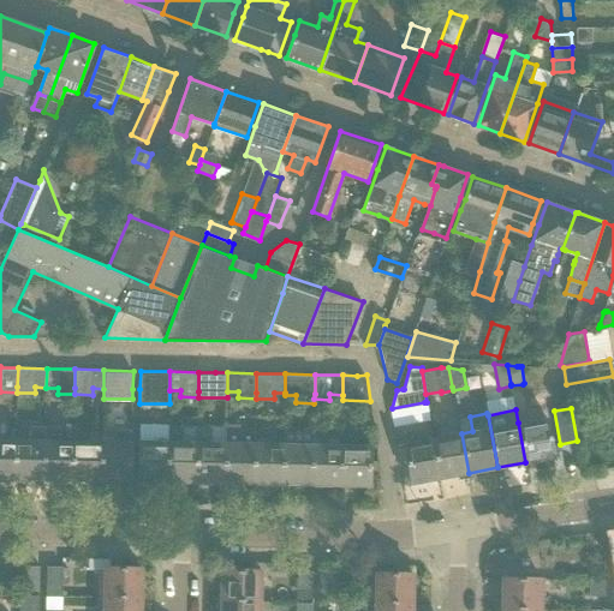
[(548,418),(518,423),(525,462),(555,457),(548,418)]
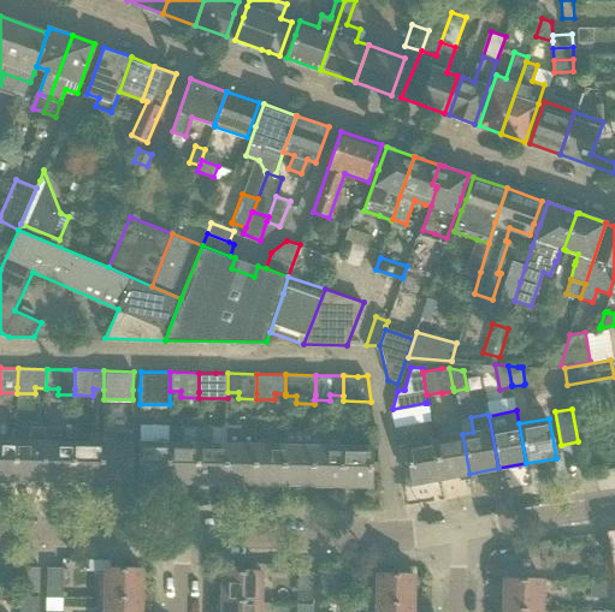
[(225,483),(254,483),(255,444),(241,444),(241,425),(226,423),(226,443),(225,483)]
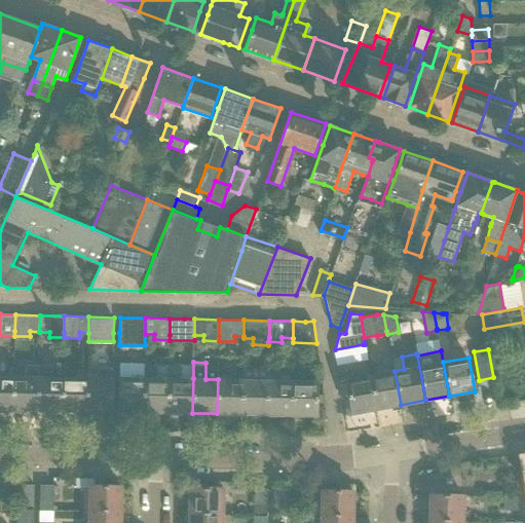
[(12,409),(37,409),(38,376),(38,364),(26,363),(26,376),(12,376),(12,409)]
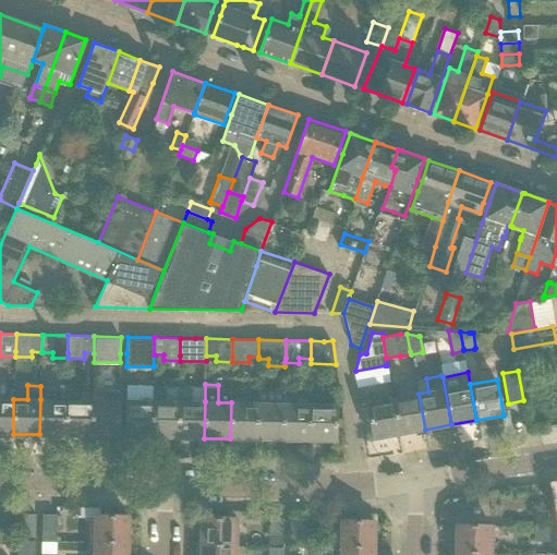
[(39,434),(65,435),(67,400),(53,399),(53,386),(40,386),(40,399),(39,434)]
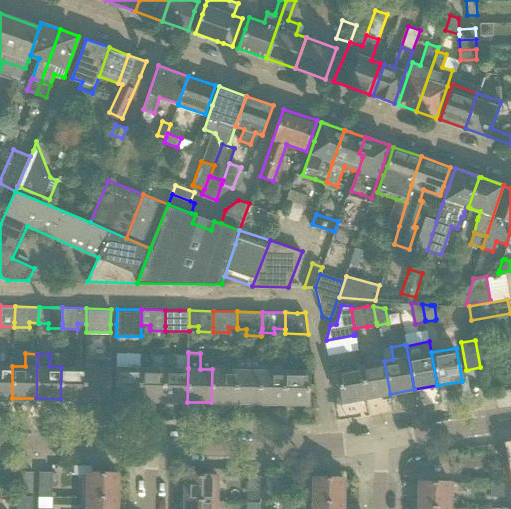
[(139,401),(163,401),(164,368),(152,368),(152,354),(140,354),(140,367),(139,401)]
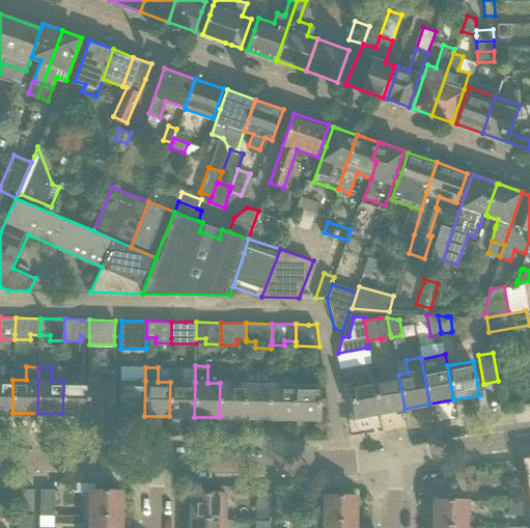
[(169,416),(194,417),(195,382),(182,382),(183,367),(171,367),(170,382),(169,416)]
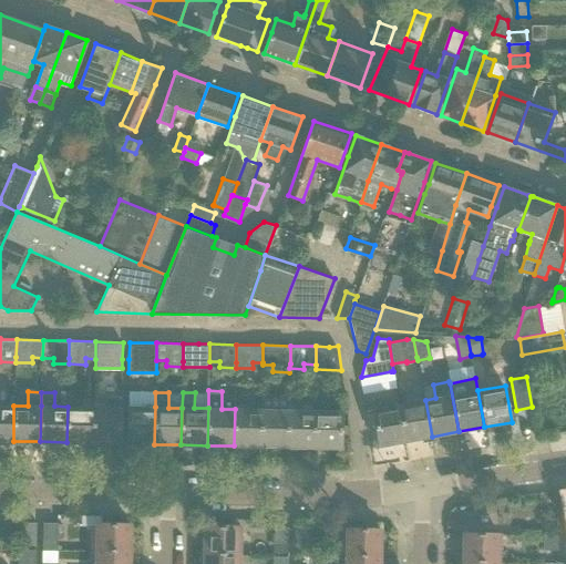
[(315,410),(314,448),(341,448),(342,411),(328,411),(329,392),(315,392),(315,410)]
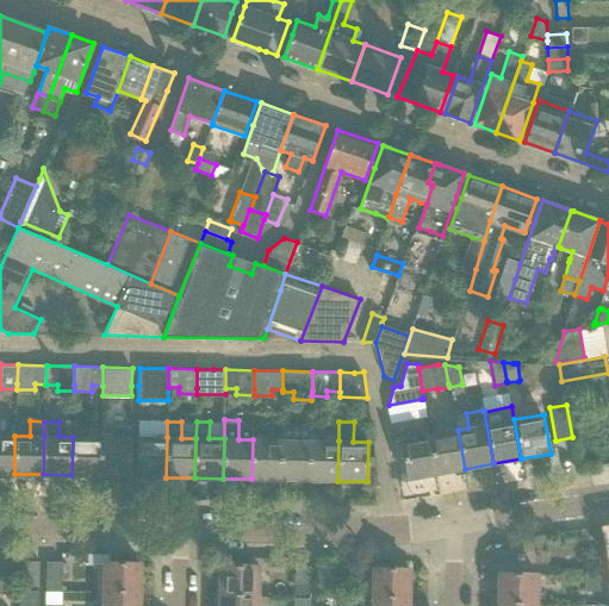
[(101,437),(100,476),(130,476),(131,424),(101,424),(101,437)]
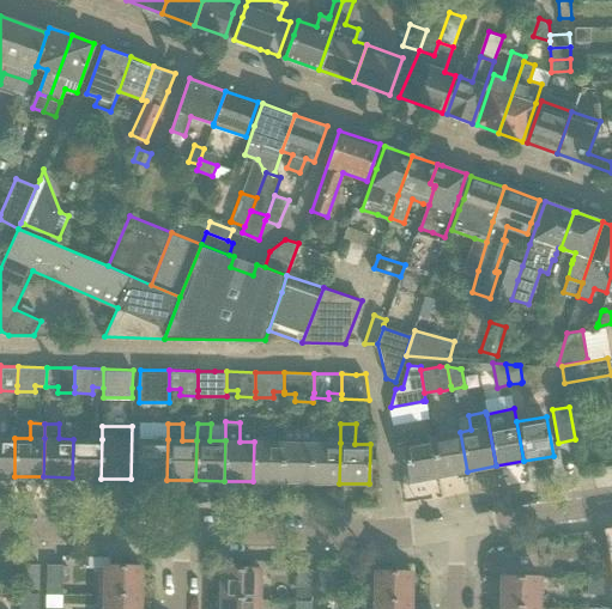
[(310,482),(311,443),(311,431),(283,430),(283,442),(282,482),(310,482)]
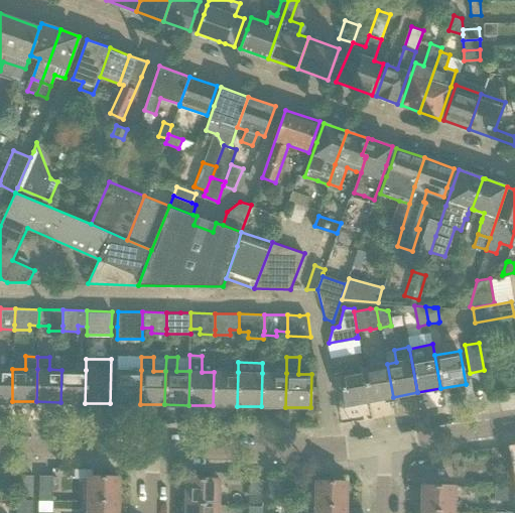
[(387,364),(363,368),(369,401),(393,397),(387,364)]
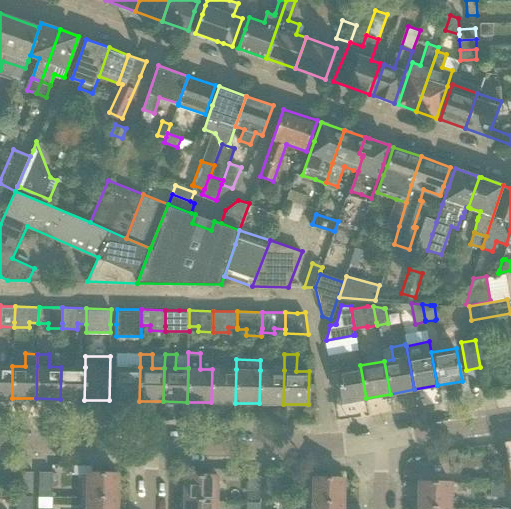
[(0,397),(12,398),(12,366),(0,365),(0,397)]
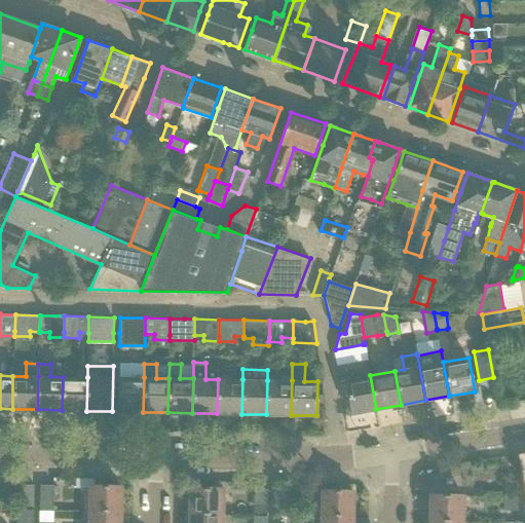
[(376,409),(370,375),(345,380),(351,414),(376,409)]
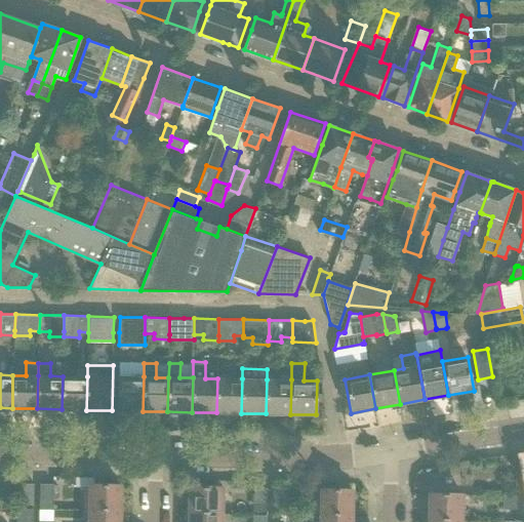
[(62,409),(86,410),(87,376),(63,376),(62,409)]
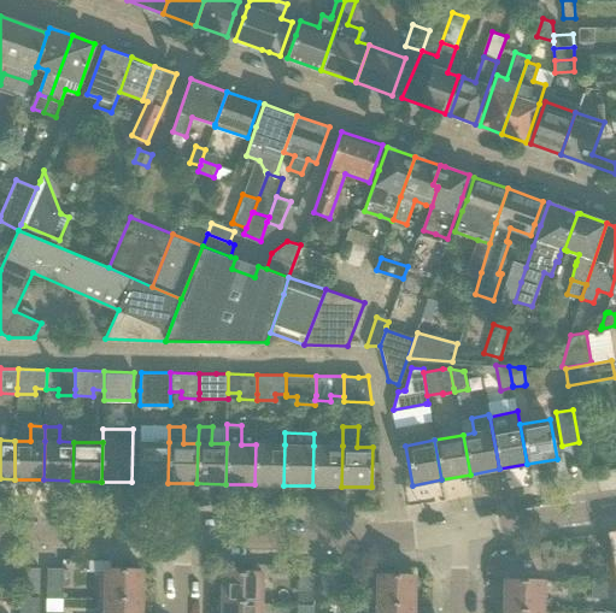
[(139,482),(168,483),(169,442),(140,442),(139,482)]
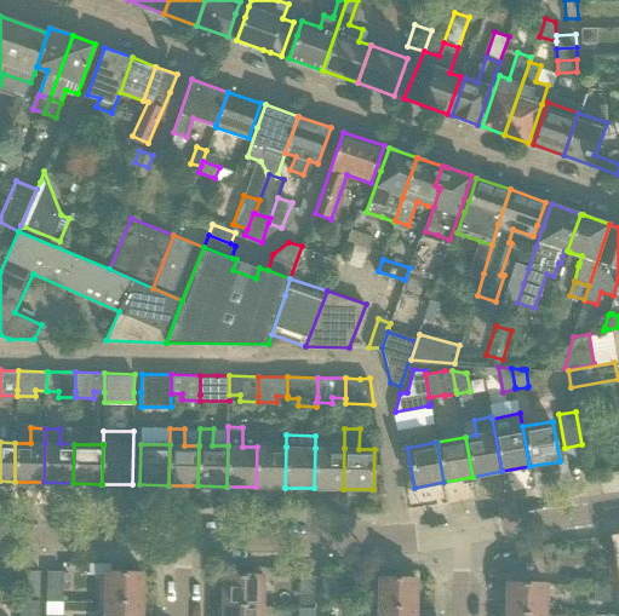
[(256,487),(285,488),(286,447),(257,447),(256,487)]
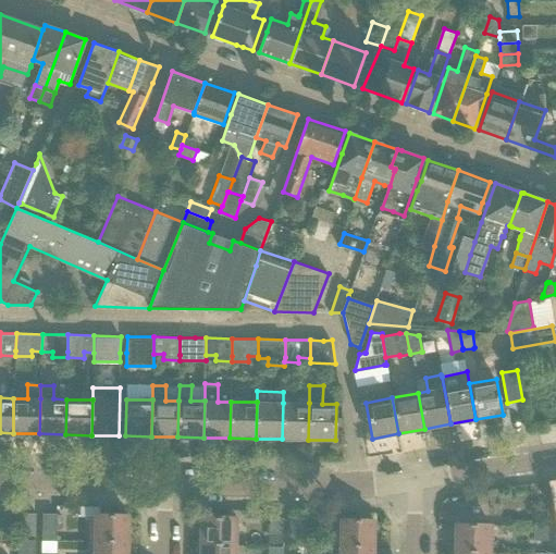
[(282,439),(308,440),(309,403),(283,403),(282,439)]
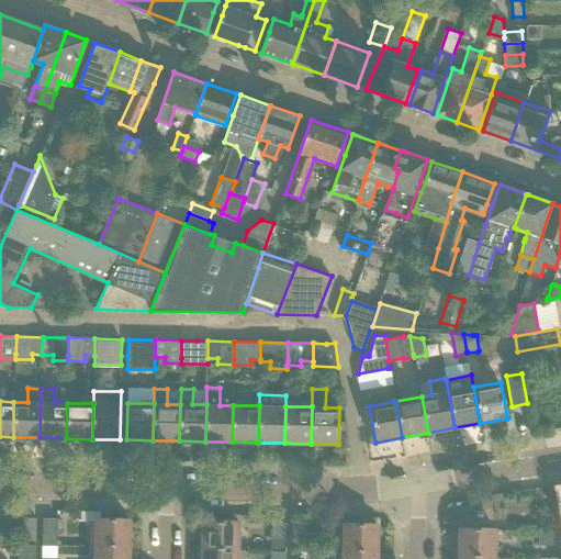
[(19,517),(19,544),(36,544),(36,517),(19,517)]
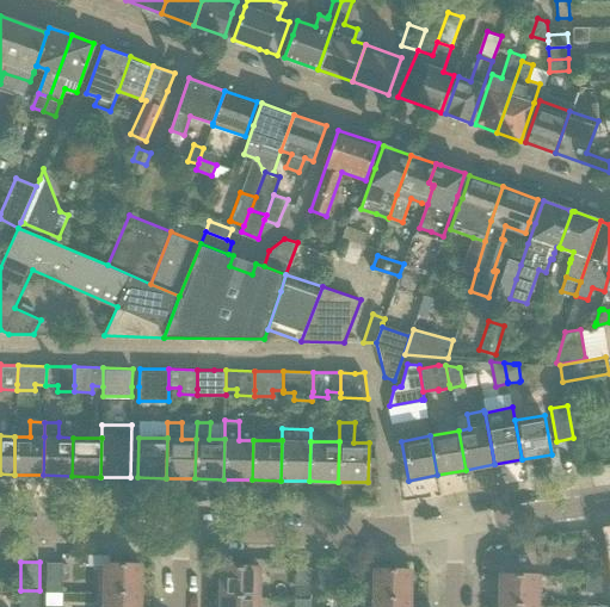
[(47,590),(61,590),(62,562),(47,562),(47,590)]
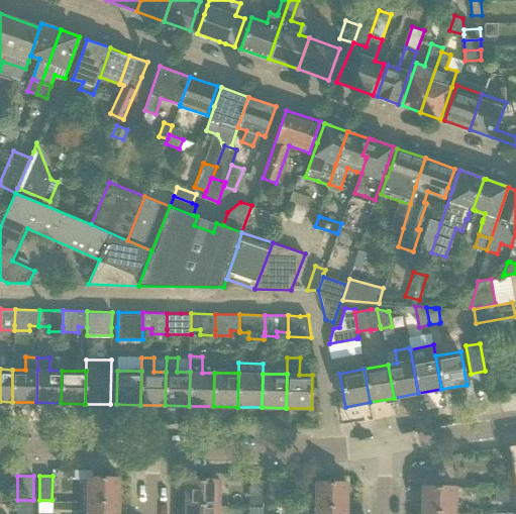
[(89,477),(89,501),(118,502),(119,477),(89,477)]
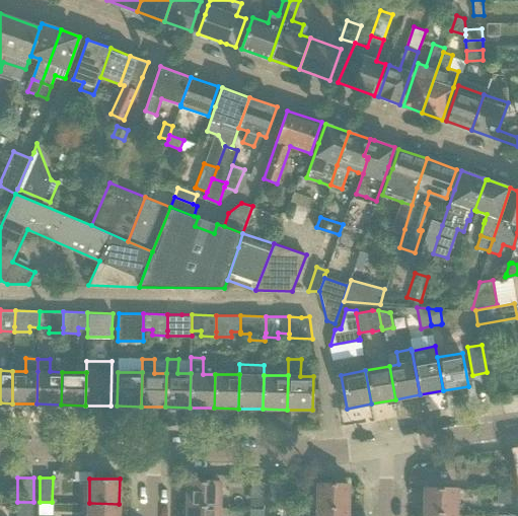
[(188,481),(187,507),(219,507),(220,481),(188,481)]
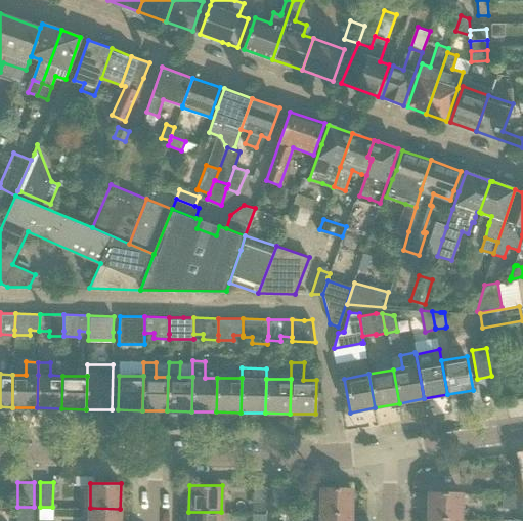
[(267,487),(264,487),(254,486),(254,501),(266,501),(267,487)]
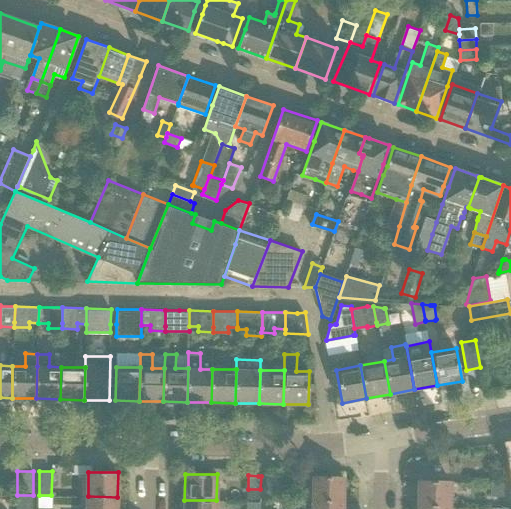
[(280,476),(267,476),(267,489),(279,489),(280,476)]
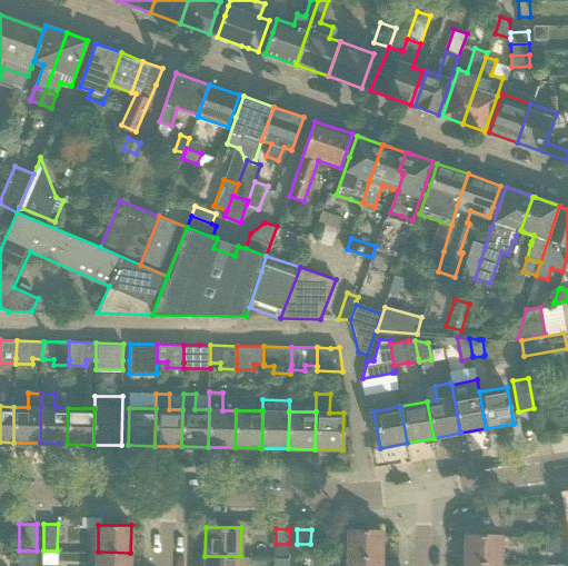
[(349,529),(348,556),(381,557),(382,530),(349,529)]
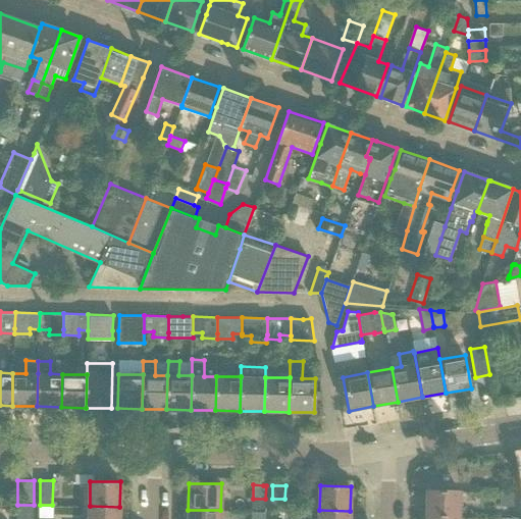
[(426,490),(426,516),(460,517),(460,490),(426,490)]
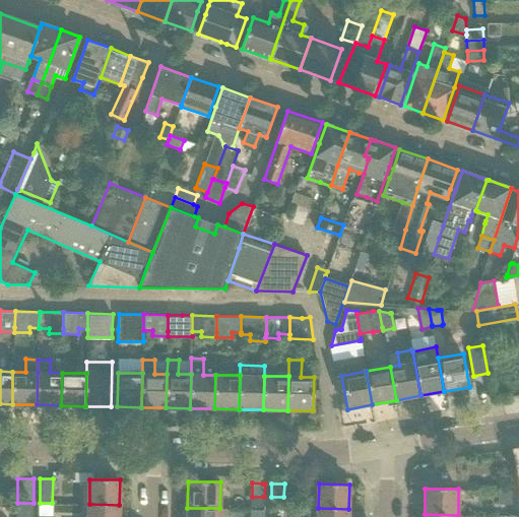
[(499,503),(512,504),(512,490),(499,490),(499,503)]
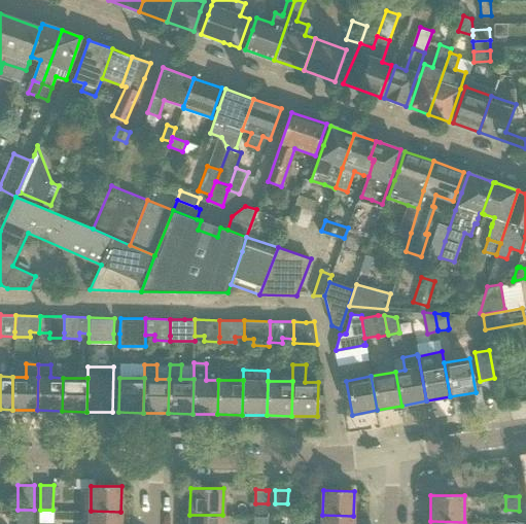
[(18,510),(16,523),(33,523),(33,511),(18,510)]
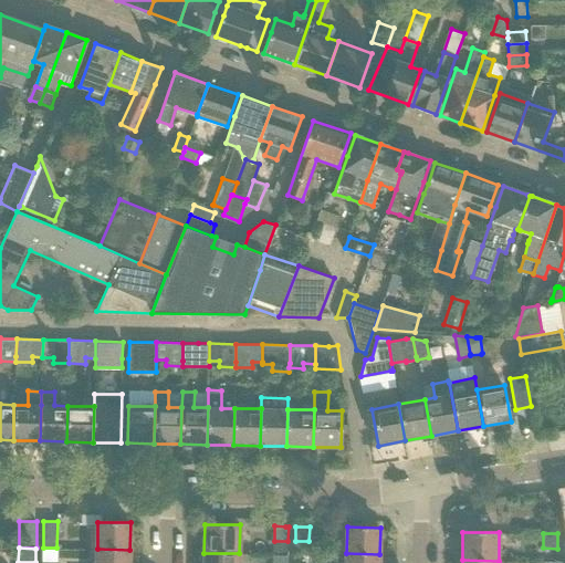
[(97,549),(96,562),(128,562),(129,550),(97,549)]
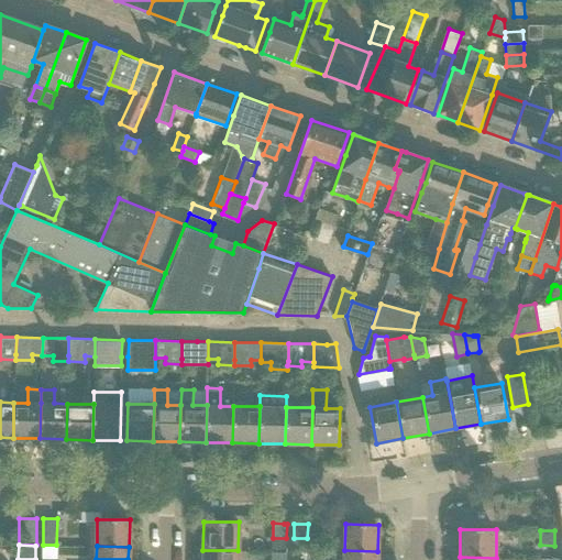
[(202,550),(202,559),(238,559),(238,550),(202,550)]
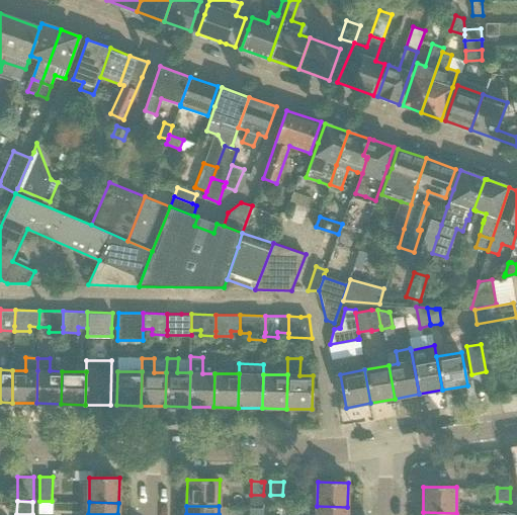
[(317,506),(316,514),(347,514),(347,507),(317,506)]
